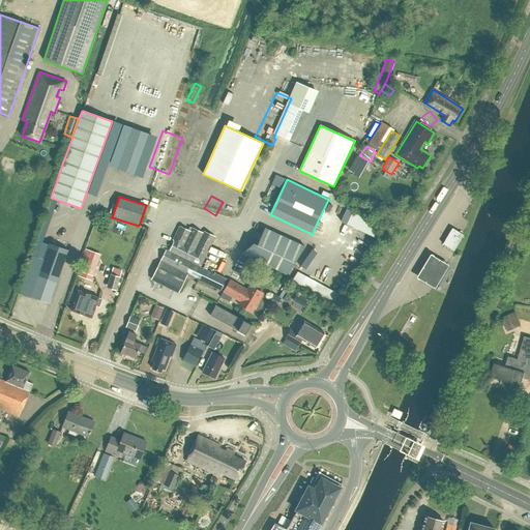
[(364,233),(374,237),(374,236),(379,226),(352,212),(346,223),(346,224),(364,233)]
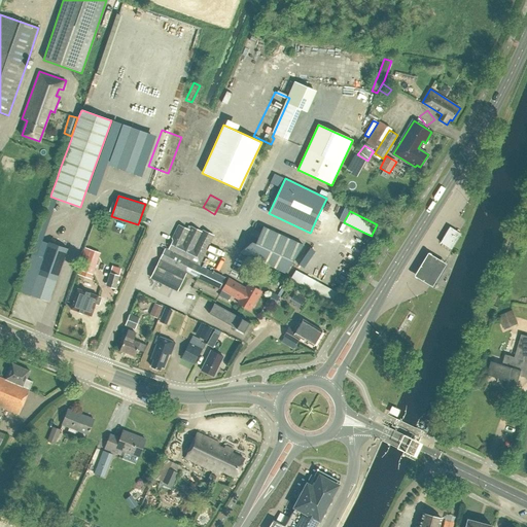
[(330,217),(328,221),(340,226),(342,222),(330,217)]
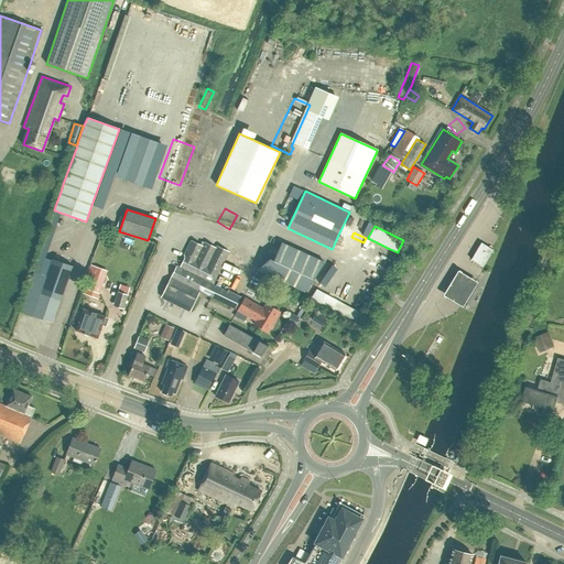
[(15,274),(21,275),(33,242),(28,241),(15,274)]
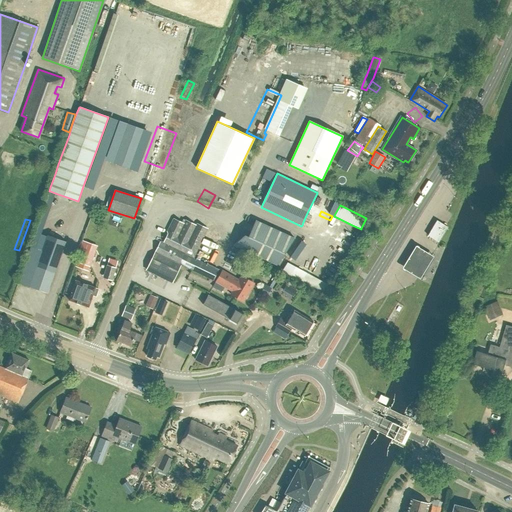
[(180,265),(213,280),(218,270),(193,258),(207,229),(196,223),(195,225),(185,221),(183,224),(172,219),(159,246),(158,245),(146,270),(172,282),(180,265)]
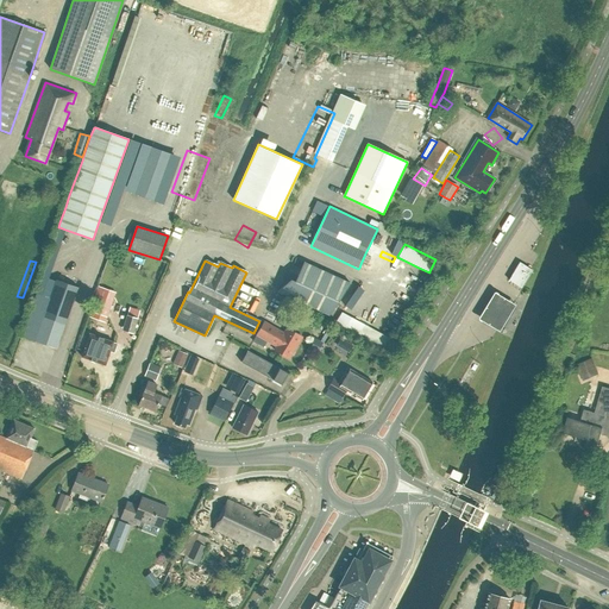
[(351,283),(303,262),(294,281),(292,280),(277,292),(278,292),(330,315),(351,283)]
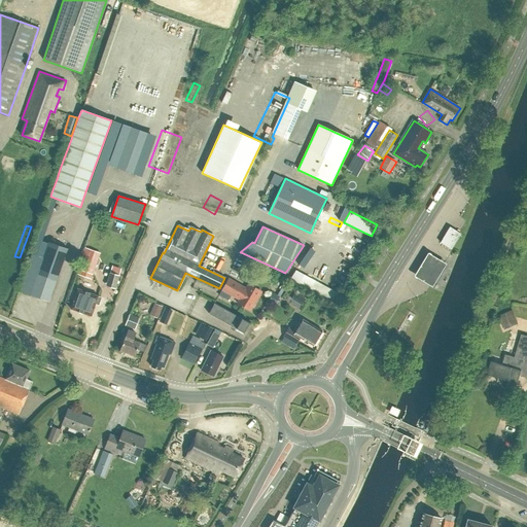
[(452,249),(460,234),(450,226),(441,242),(452,249)]
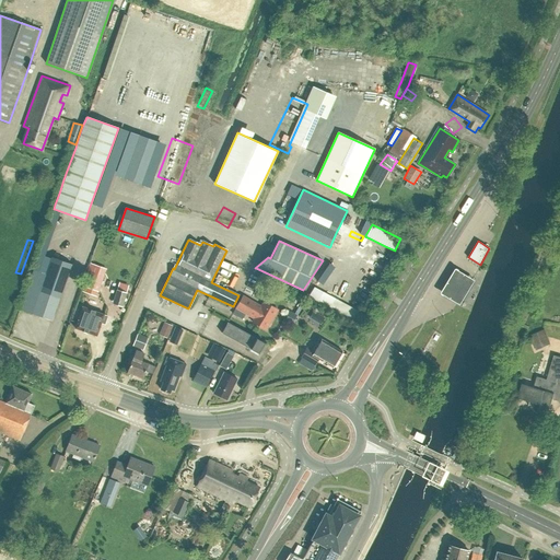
[(53,321),(72,265),(50,257),(46,273),(33,270),(19,308),(53,321)]
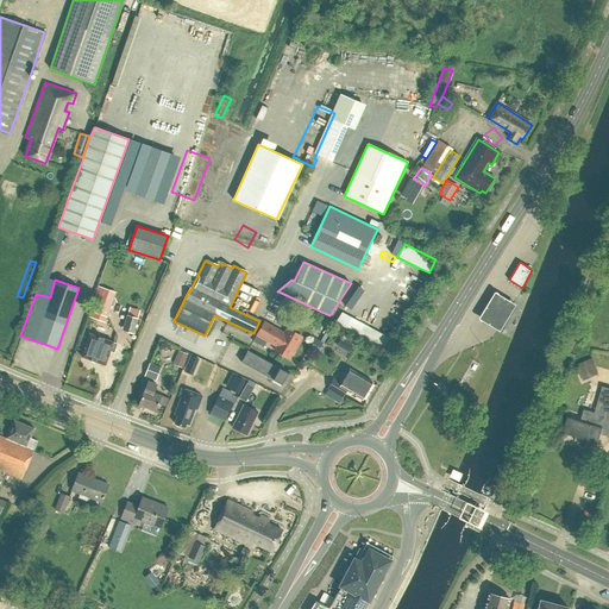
[(90,311),(107,316),(112,303),(107,301),(111,292),(99,288),(90,311)]
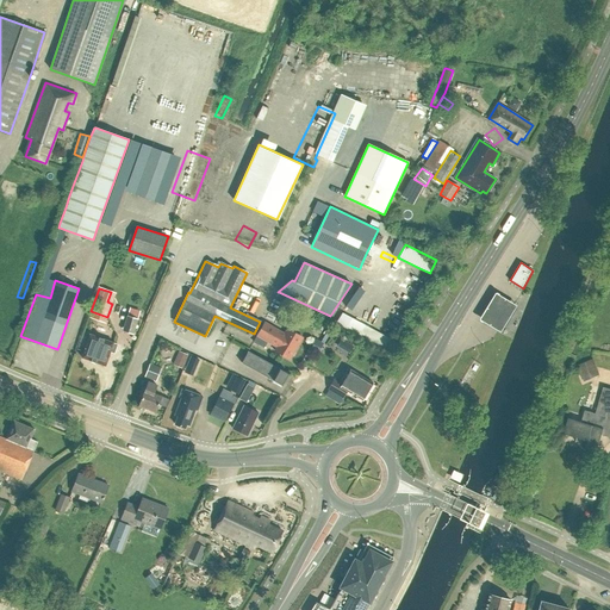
[(496,294),(479,321),(500,334),(517,306),(496,294)]
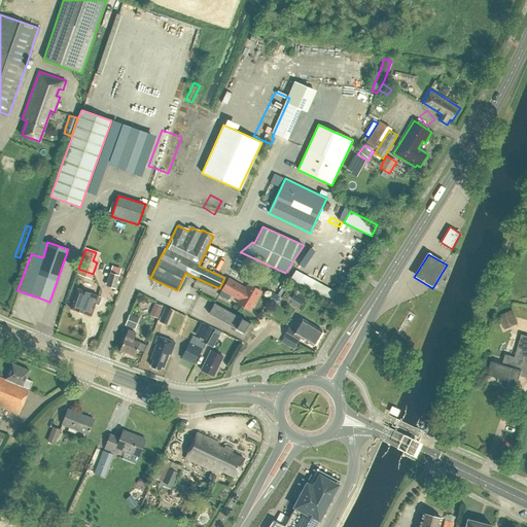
[(214,267),(223,271),(227,264),(218,259),(214,267)]
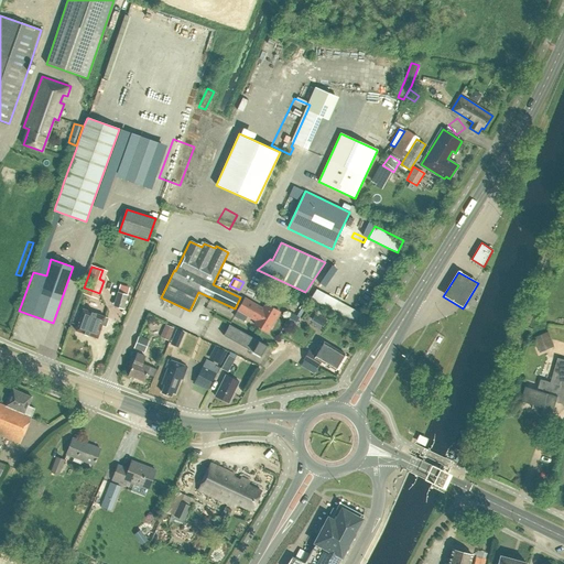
[(118,292),(115,306),(122,308),(126,294),(118,292)]
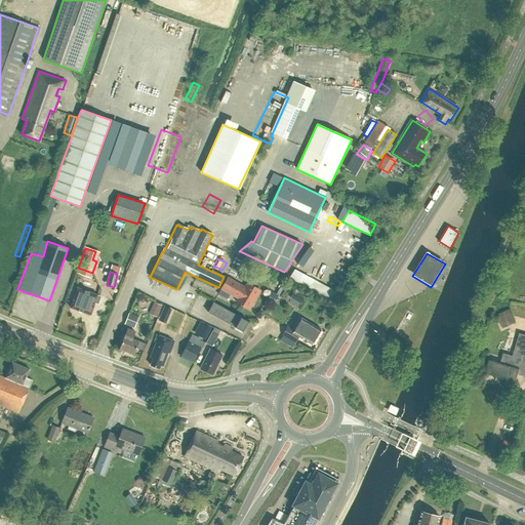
[(227,299),(230,294),(238,298),(236,301),(249,309),(259,290),(247,283),(244,287),(228,278),(220,289),(217,294),(227,299)]
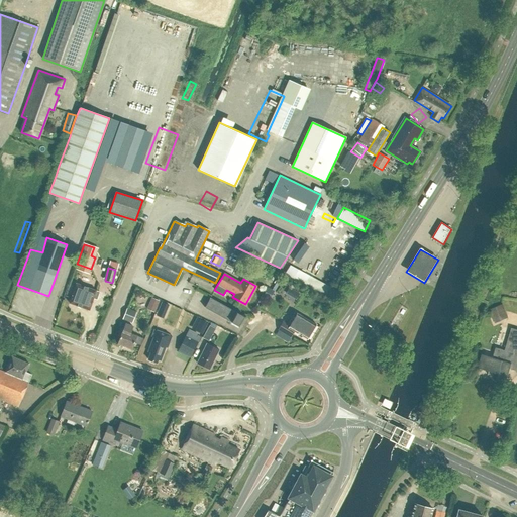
[(89,310),(94,298),(97,299),(100,292),(76,283),(69,303),(76,305),(76,307),(82,309),(83,308),(89,310)]
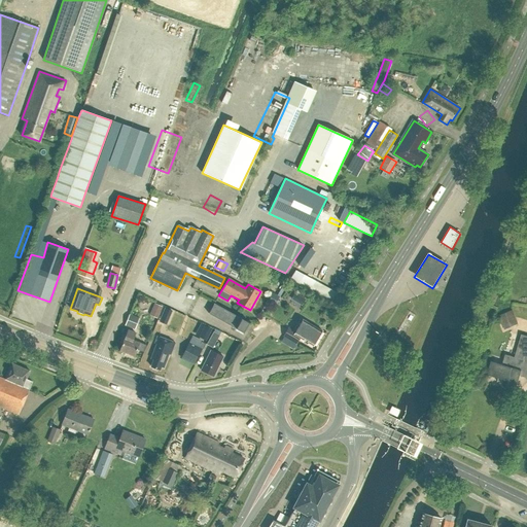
[(268,301),(272,303),(276,295),(272,293),(268,301)]
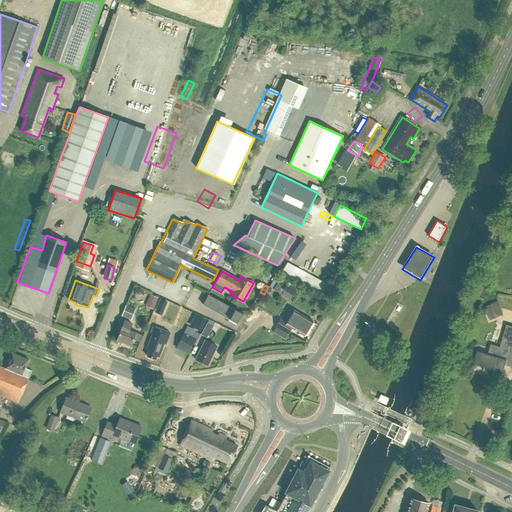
[(291,293),(294,294),(296,291),(286,285),(285,287),(292,291),(291,293)]
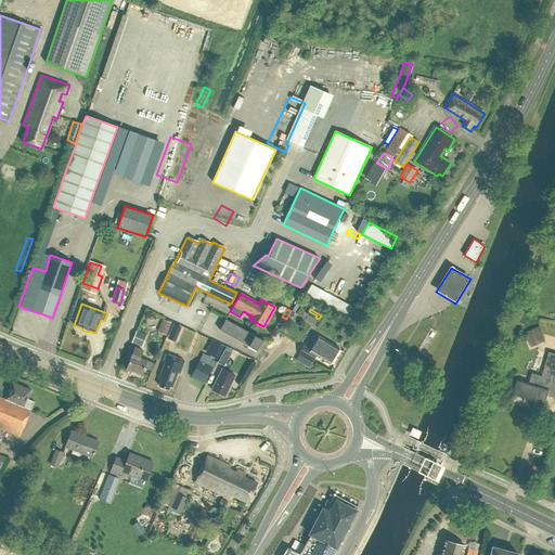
[(257,350),(261,340),(226,320),(220,330),(257,350)]
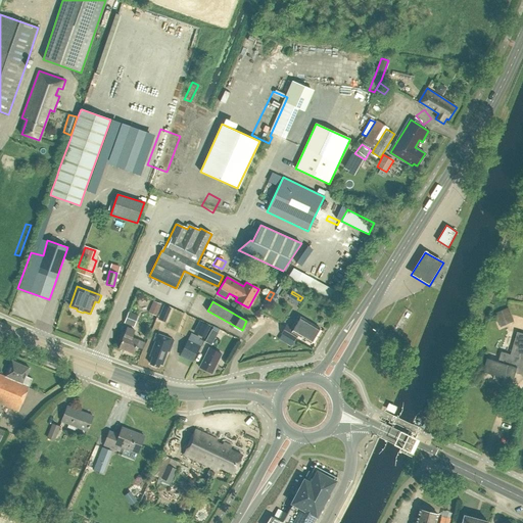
[(494,312),(501,326),(514,320),(511,312),(508,305),(494,312)]
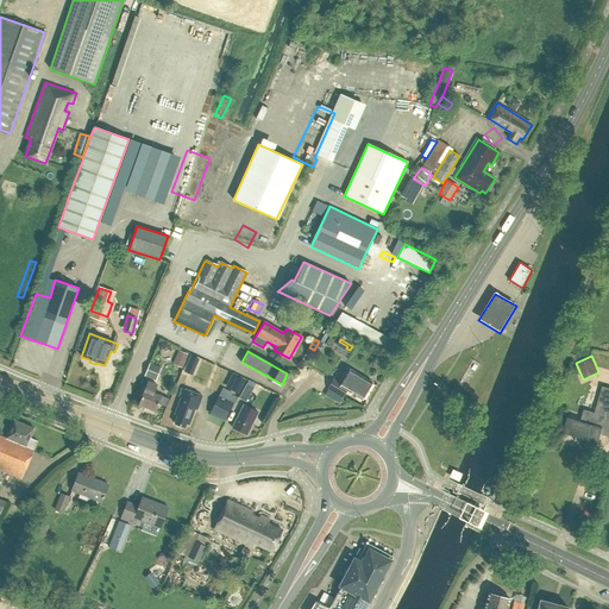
[(150,363),(145,376),(156,381),(161,368),(150,363)]
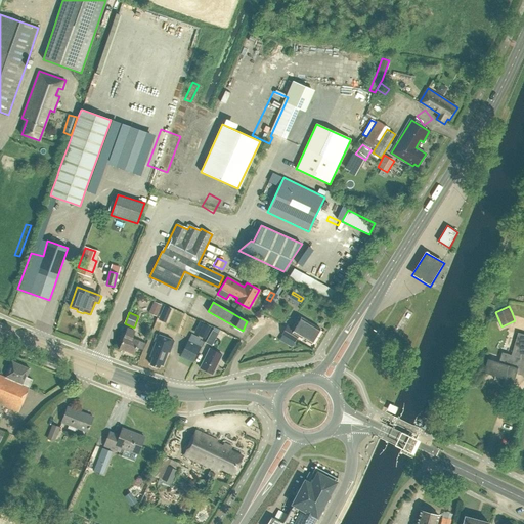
[(294,342),(298,336),(312,344),(320,330),(306,321),(298,317),(291,330),(286,326),(281,335),(294,342)]
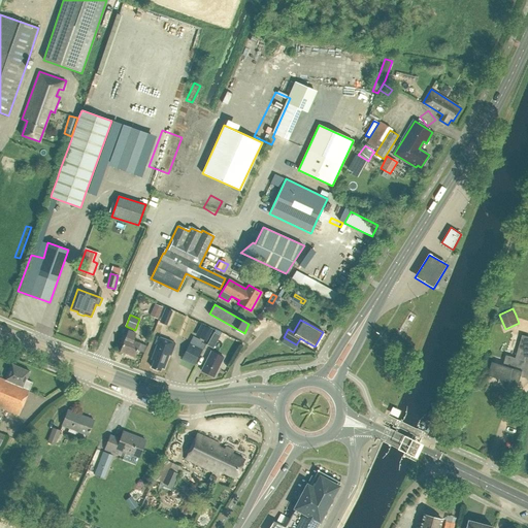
[(213,349),(221,333),(215,329),(207,344),(213,349)]
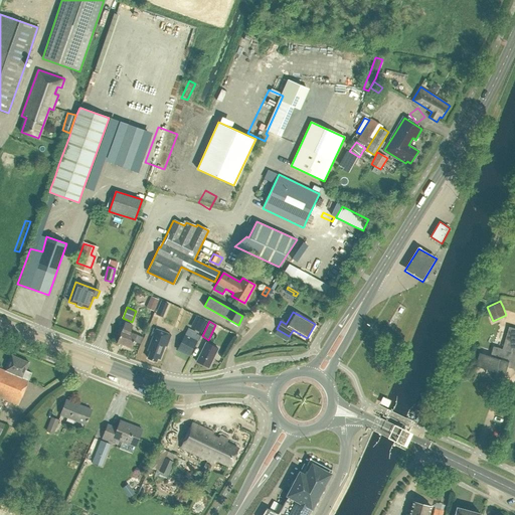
[(131,348),(134,341),(140,344),(143,337),(130,332),(133,325),(125,322),(117,343),(131,348)]
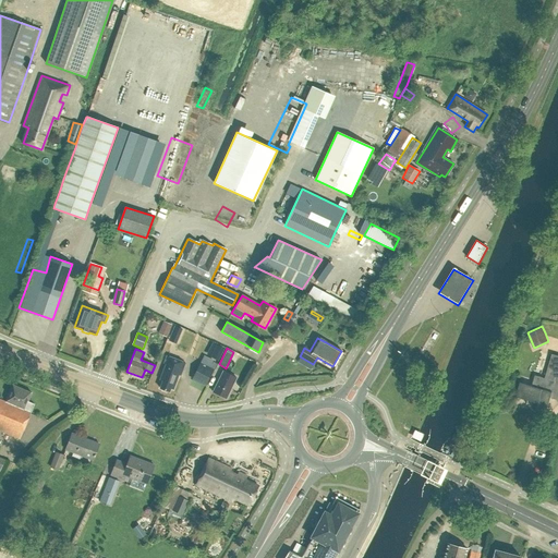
[(535,376),(533,385),(521,381),(517,397),(548,407),(552,398),(557,399),(557,355),(553,354),(545,379),(535,376)]
